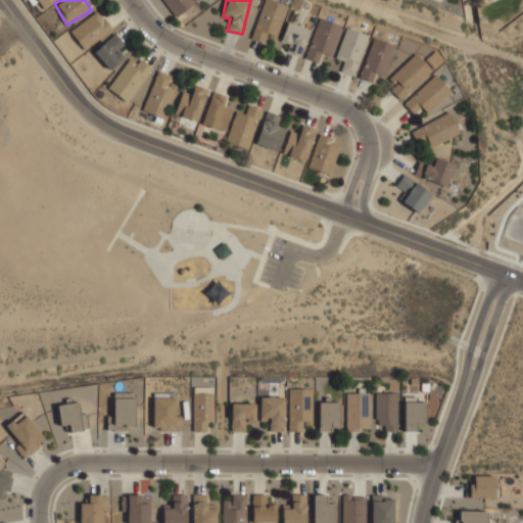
[(262,0),(252,39),(265,42),(266,37),(276,40),(285,4),(269,0),(262,0)]
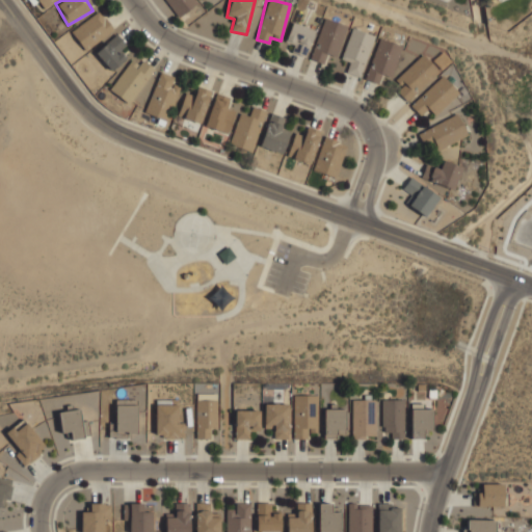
[(113,29),(99,10),(71,32),(85,51),(113,29)]
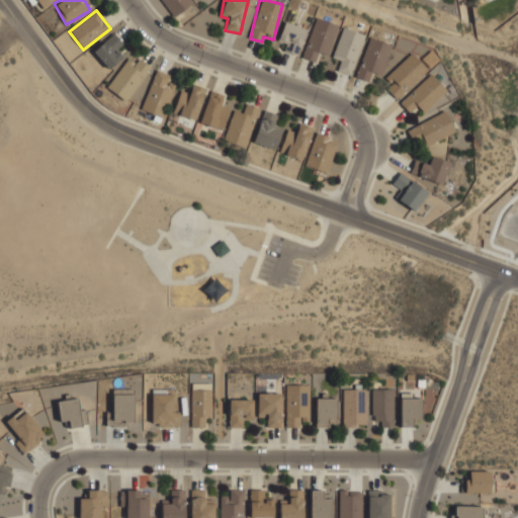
[(327,56),(338,25),(316,17),(301,57),(315,62),(318,53),(327,56)]
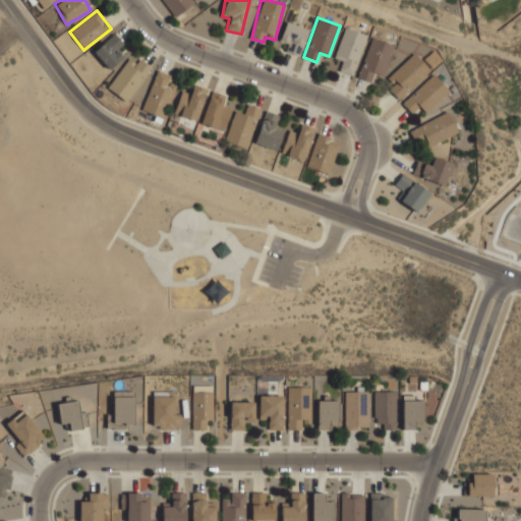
[(285,50),(298,55),(308,29),(286,20),(279,40),(288,43),(285,50)]
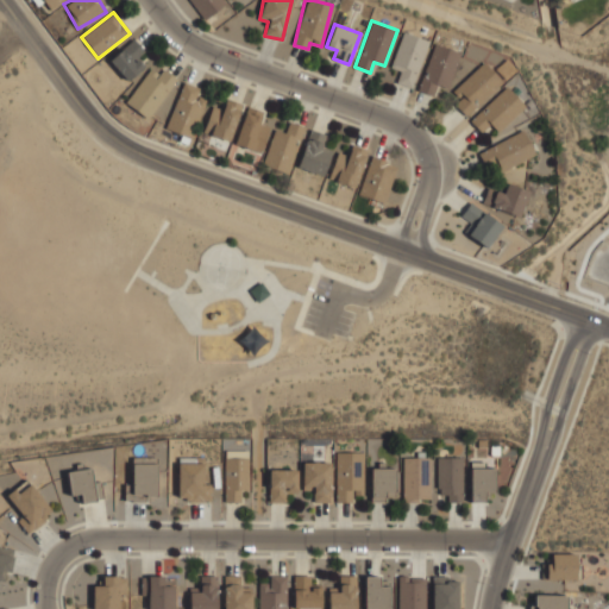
[(396,82),(412,88),(428,41),(402,32),(390,68),(400,71),(396,82)]
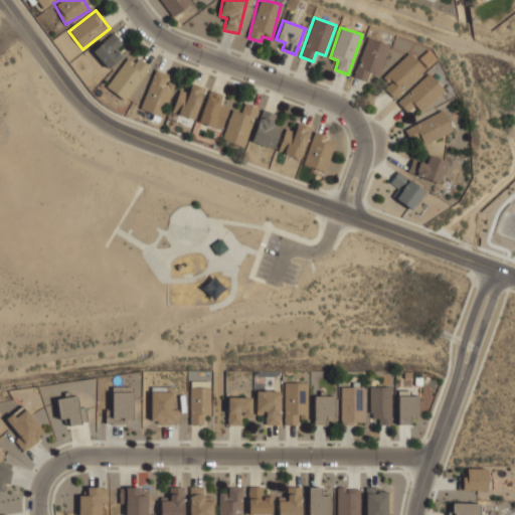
[(121,55),(116,49),(123,43),(113,32),(92,51),(108,68),(121,55)]
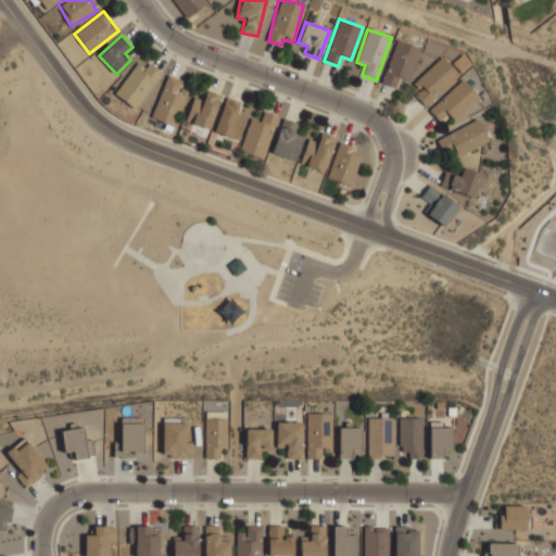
[(381,83),(395,88),(400,77),(408,80),(420,48),(396,39),(381,83)]
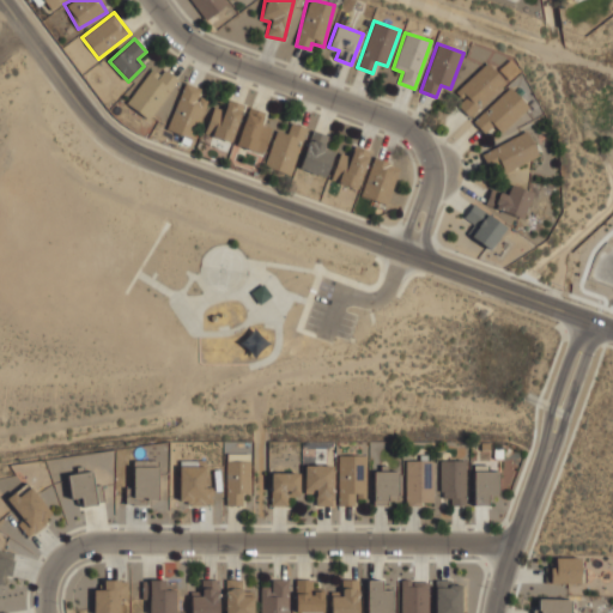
[(463,99),(457,105),(469,117),(505,83),(486,62),(455,91),(463,99)]
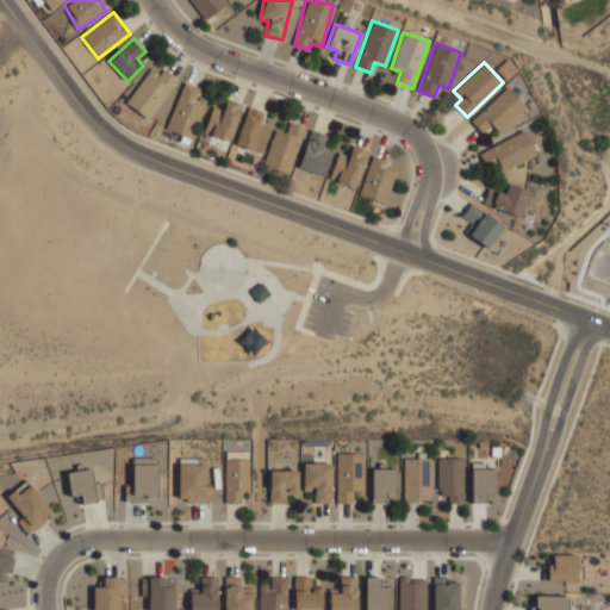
[(160,75),(150,68),(125,103),(148,119),(178,79),(163,68),(160,75)]
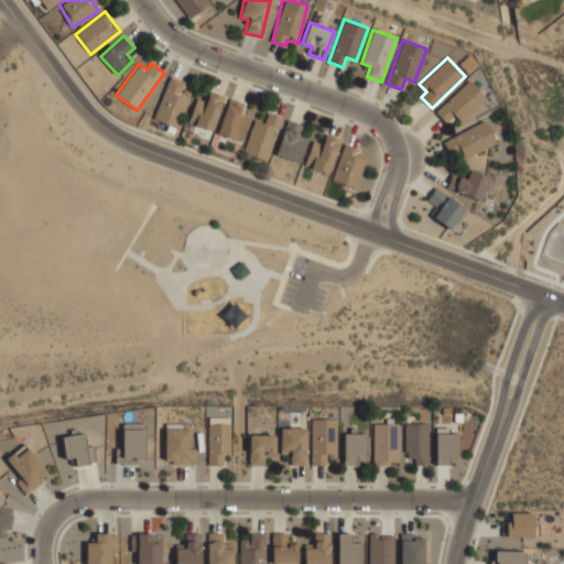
[(152,118),(175,128),(193,88),(170,77),(152,118)]
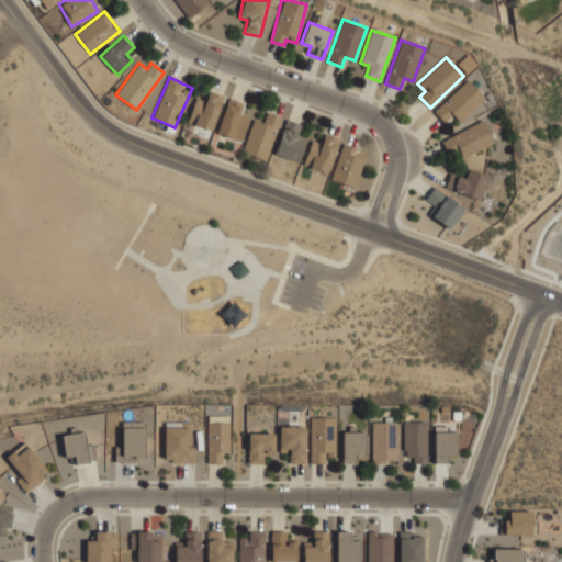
[(452,114),(459,122),(484,98),(467,79),(434,111),(445,122),(452,114)]
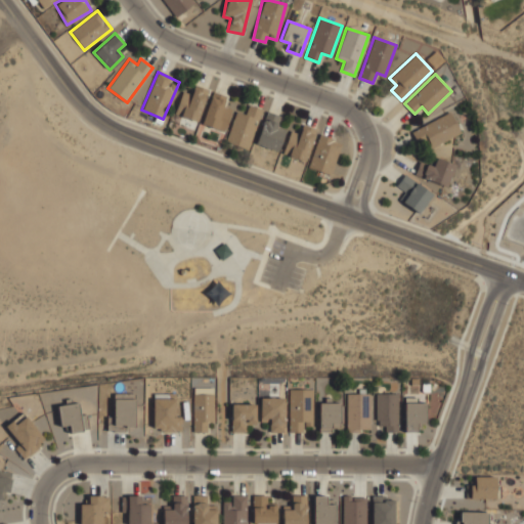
[(182,91),(174,114),(197,121),(208,89),(194,85),(191,94),(182,91)]
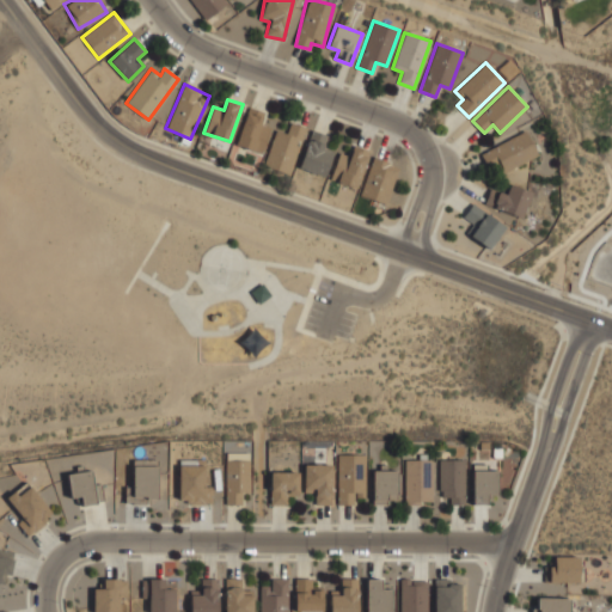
[(270,128),(261,126),(265,111),(248,106),(236,146),(262,153),(270,128)]
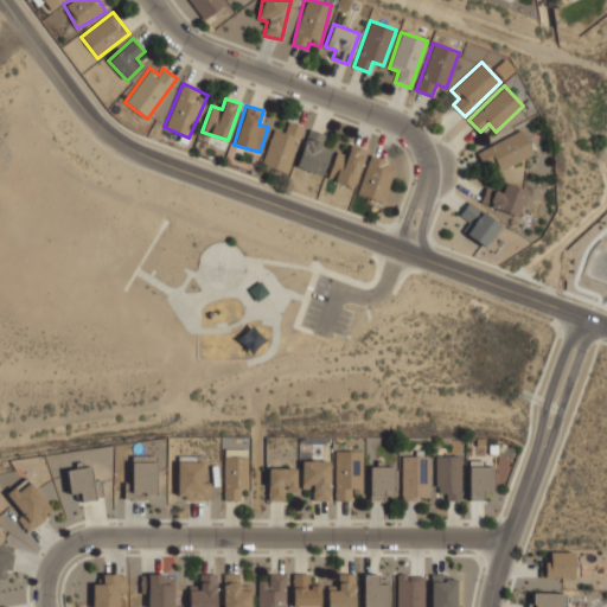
[(287,172),(302,126),(288,121),(285,133),(273,129),(261,165),(287,172)]
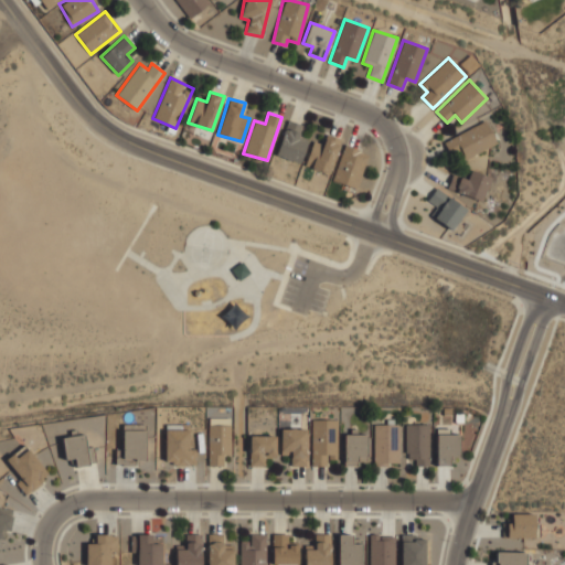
[(307,138),(299,136),(302,124),(285,120),(277,157),(301,162),(307,138)]
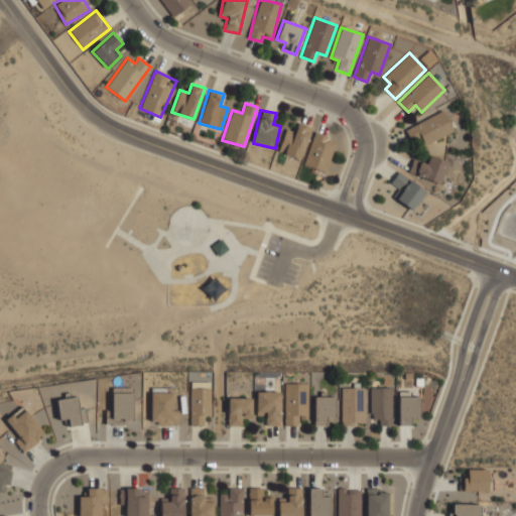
[(454,131),(443,111),(405,129),(410,140),(420,135),(424,144),(454,131)]
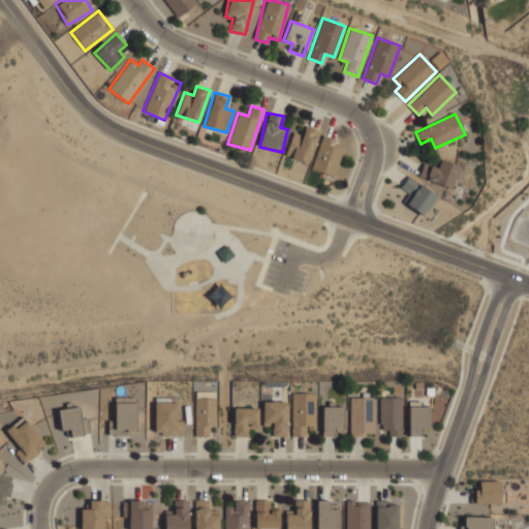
[(302,135),(293,132),(285,154),(308,162),(319,130),(306,125),(302,135)]
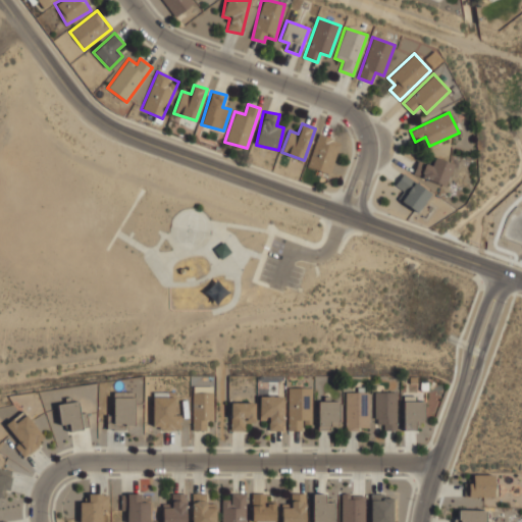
[(341,141),(318,134),(307,166),(329,174),(341,141)]
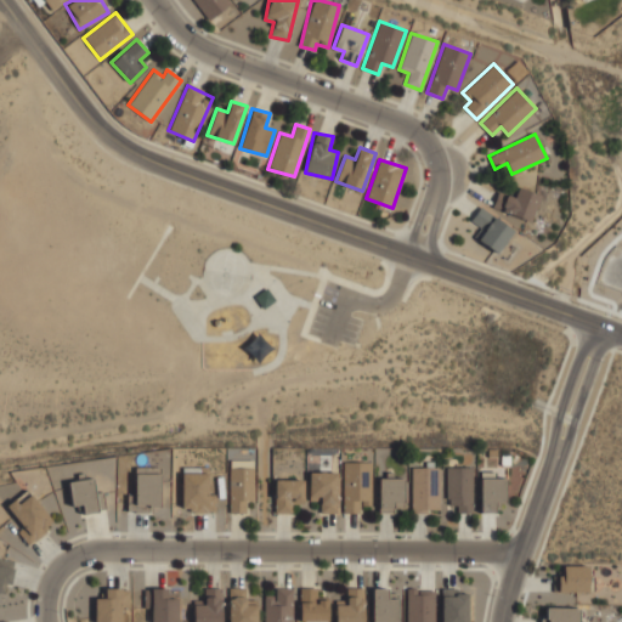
[(498,191),(492,208),(530,221),(539,194),(518,187),(514,197),(498,191)]
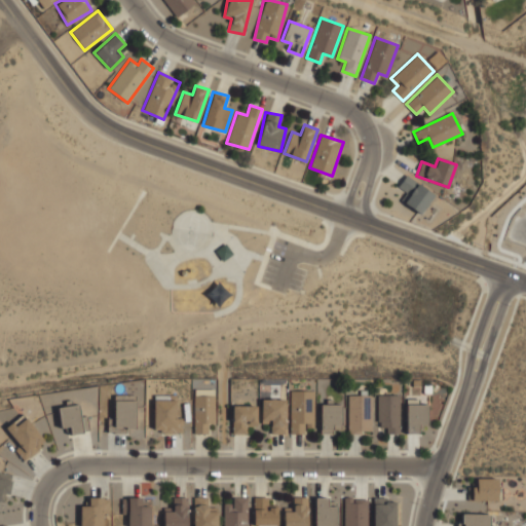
[(398,188),(409,194),(404,204),(422,214),(434,191),(404,176),(398,188)]
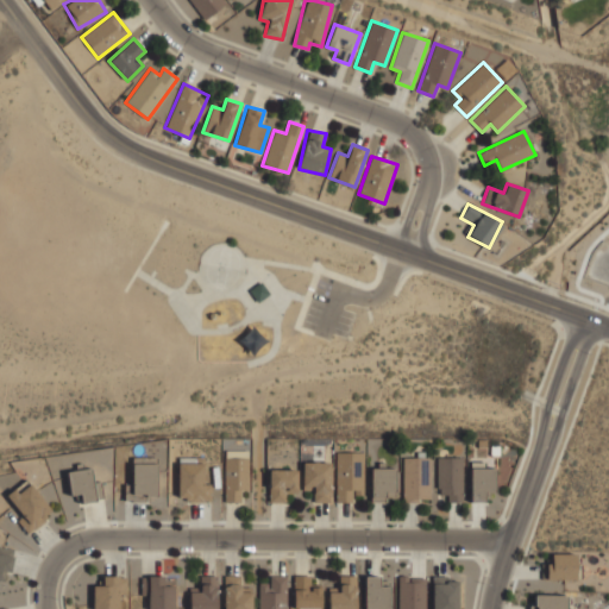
[(338,501),(351,501),(351,489),(363,489),(363,450),(338,450),(338,501)]
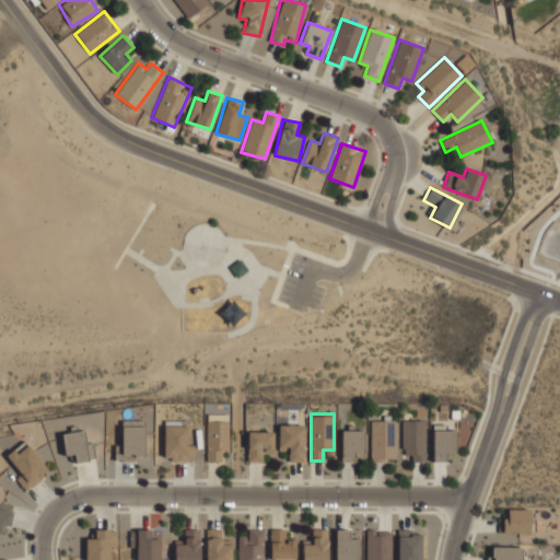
[(372,461),(397,461),(397,418),(372,418),(372,461)]
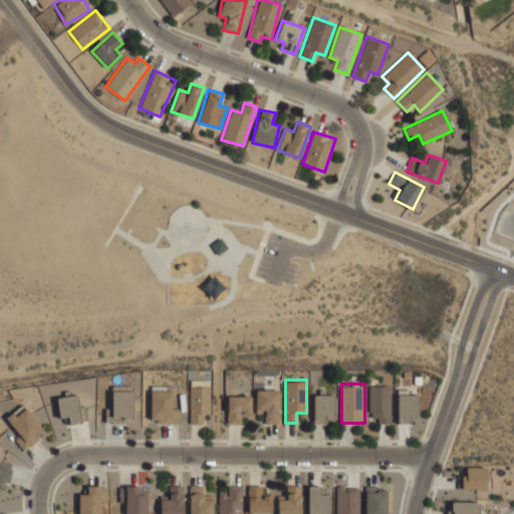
[(391,422),(392,383),(370,383),(370,422),(391,422)]
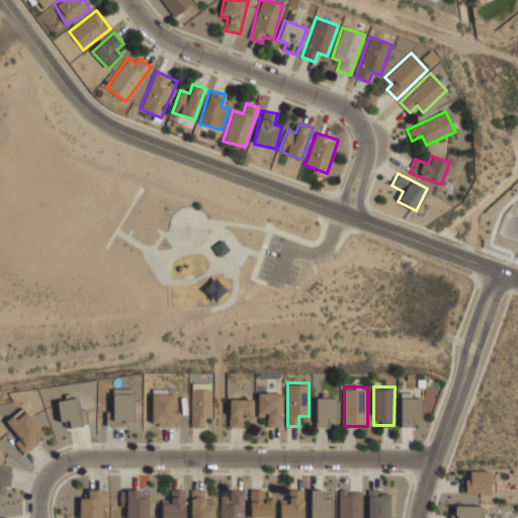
[(134,387),(113,387),(113,412),(107,412),(107,425),(134,425),(134,387)]
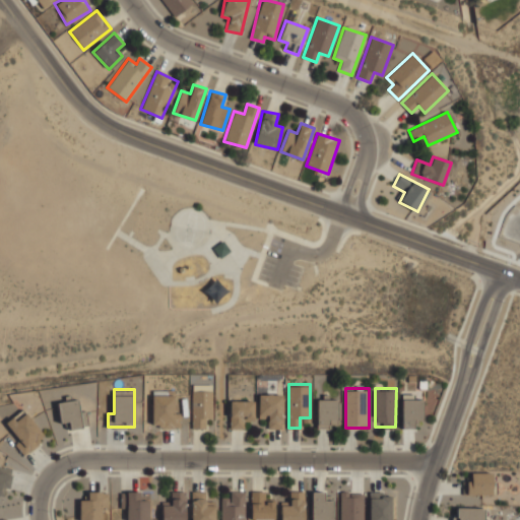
[(153,427),(177,427),(177,389),(153,389),(153,427)]
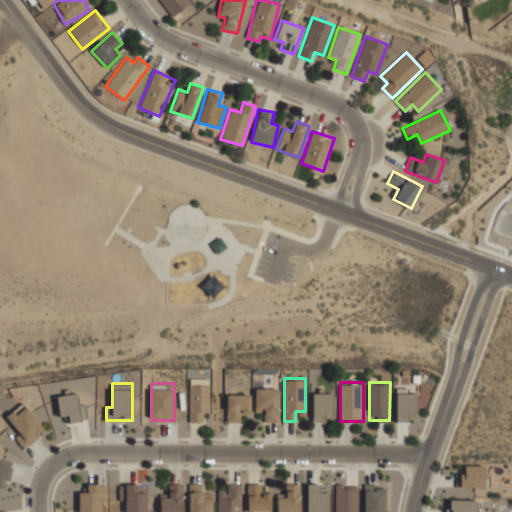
[(189,421),(209,421),(209,383),(189,383),(189,421)]
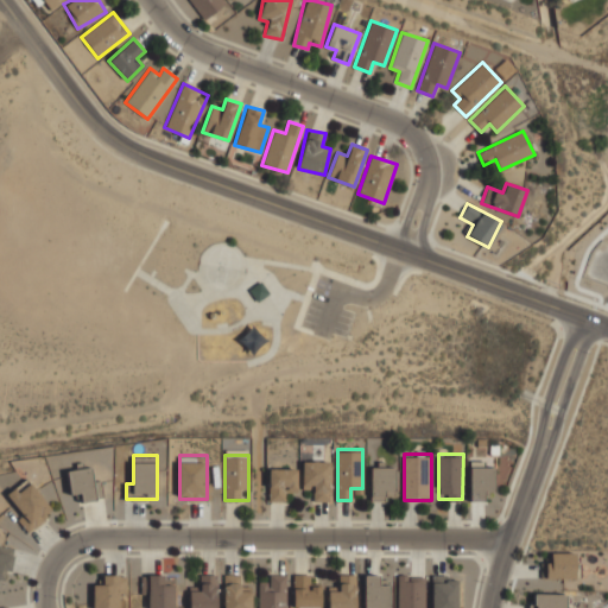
[(330,500),(330,460),(303,460),(303,487),(316,487),(316,500),(330,500)]
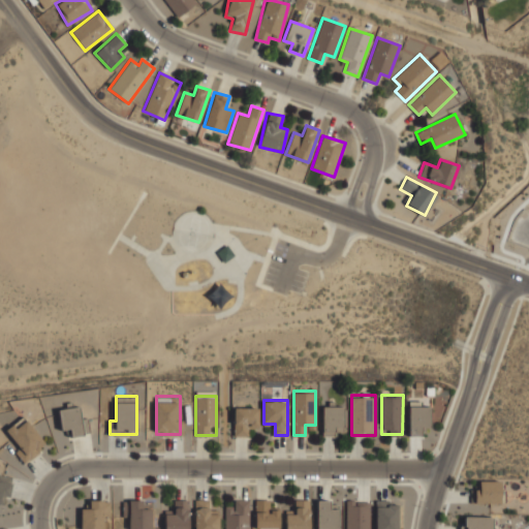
[(409,434),(421,434),(421,426),(430,426),(430,402),(409,402),(409,434)]
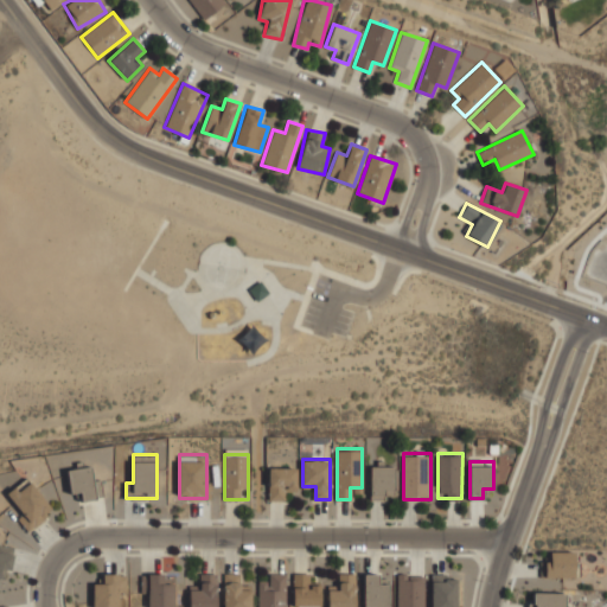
[(371,499),(394,499),(394,464),(371,464),(371,499)]
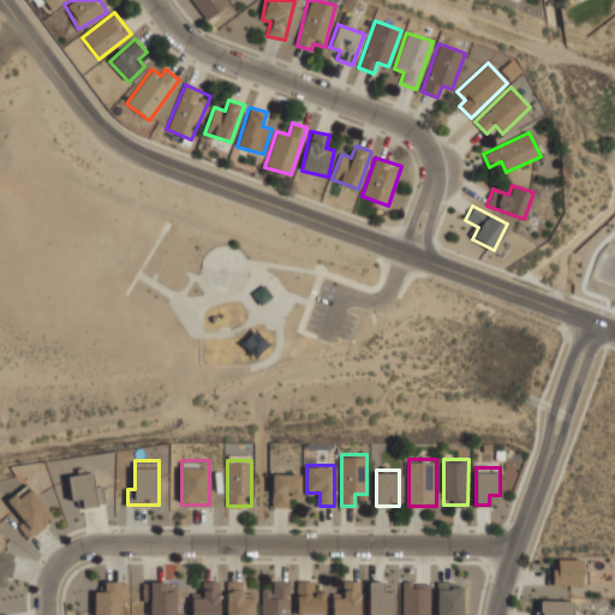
[(97,503),(91,471),(69,476),(72,499),(82,496),(84,506),(97,503)]
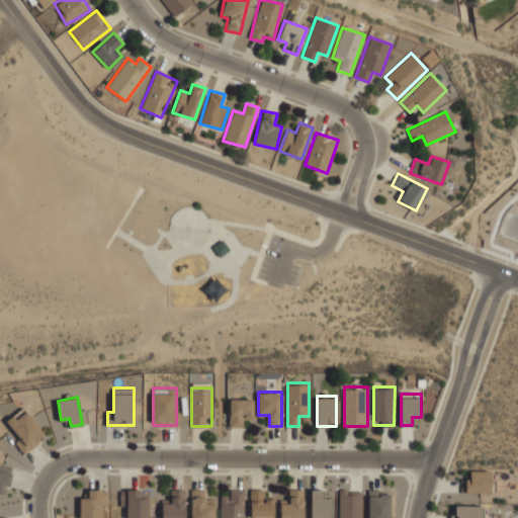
[(230,426),(242,426),(242,417),(253,417),(253,398),(230,398),(230,426)]
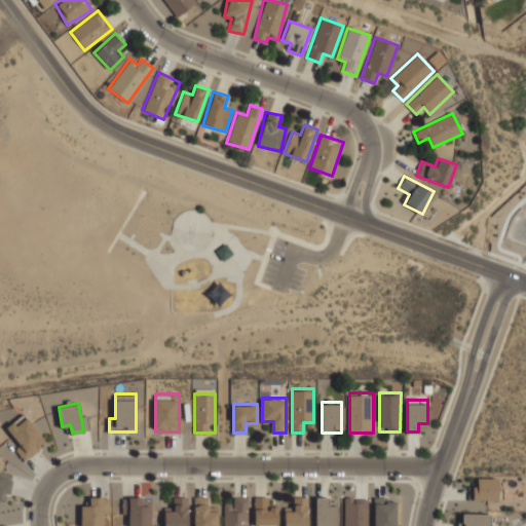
[(45,443),(23,414),(5,427),(19,446),(14,449),(23,460),(45,443)]
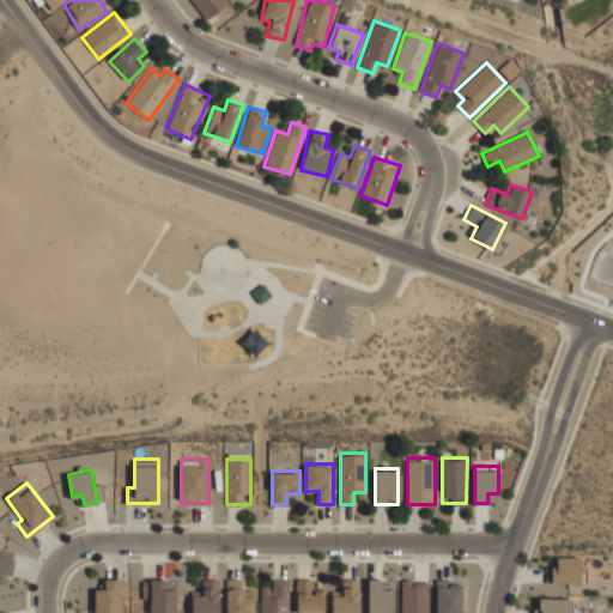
[(0,581),(10,583),(16,551),(0,547),(0,581)]
